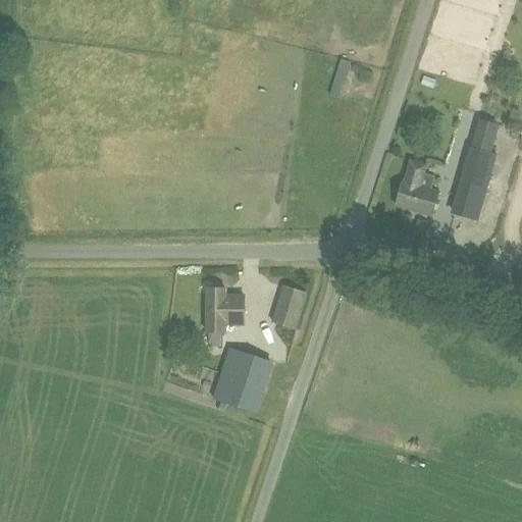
[(478,221),(497,156),(473,149),(455,214),(478,221)]
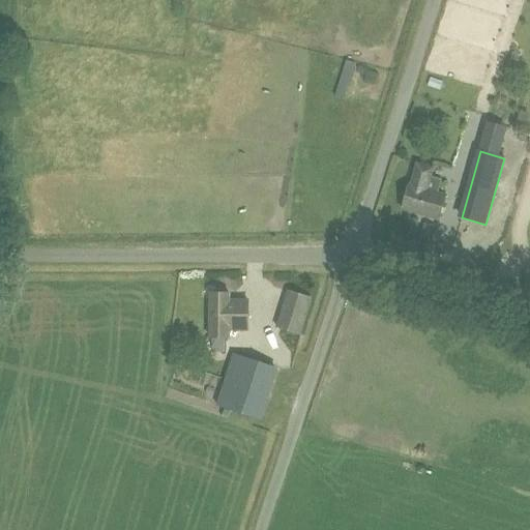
[(438,219),(446,195),(438,193),(441,180),(431,177),(434,169),(417,164),(411,184),(410,183),(403,209),(438,219)]
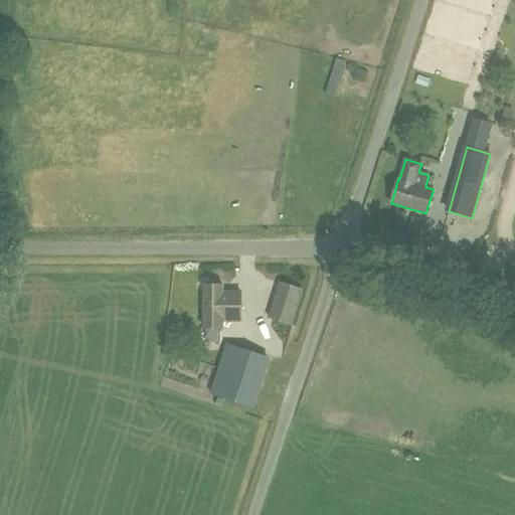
[(421,221),(413,219),(411,229),(418,231),(421,221)]
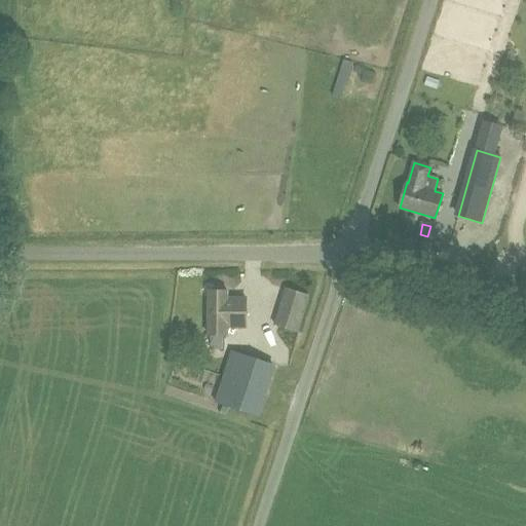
[(273,326),(298,333),(310,296),(286,289),(273,326)]
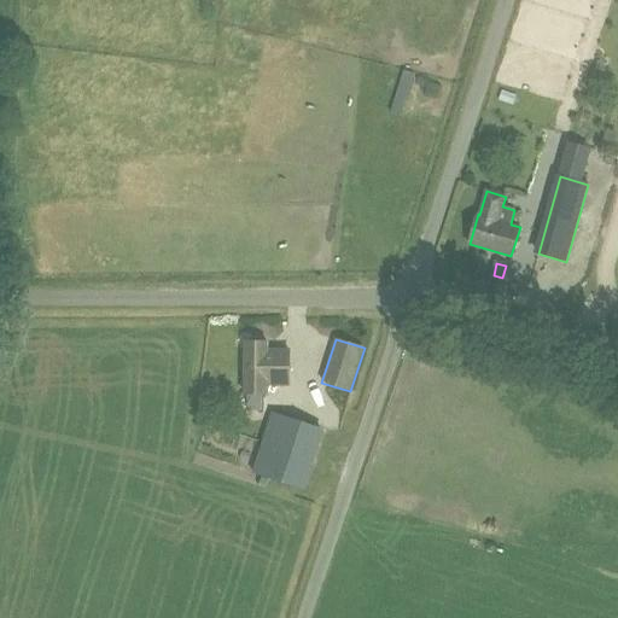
[(290,349),(268,349),(268,343),(246,343),(245,394),(267,394),(267,384),(289,384),(290,349)]
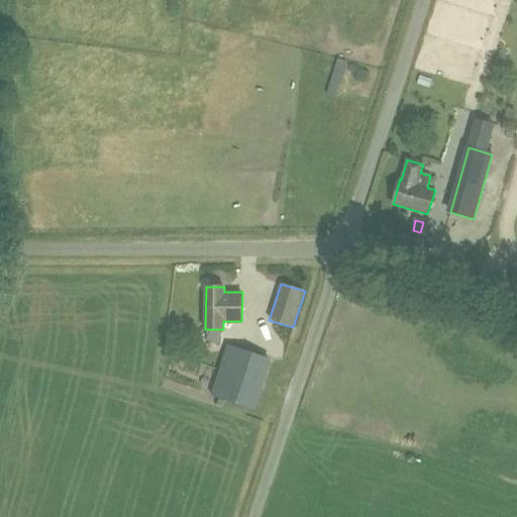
[(235,403),(243,376),(220,369),(212,396),(235,403)]
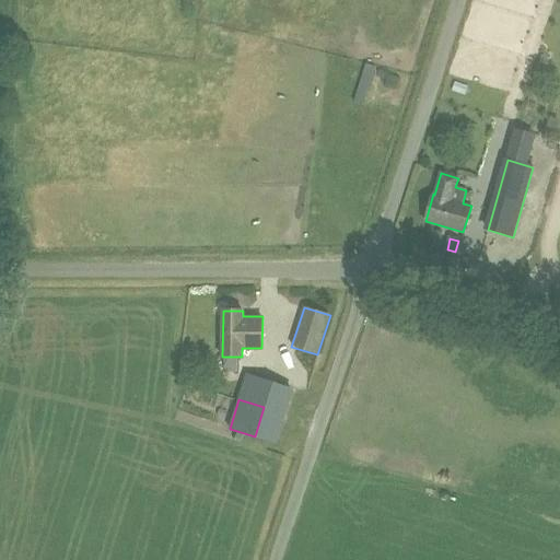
[(236,433),(234,441),(241,443),(243,434),(236,433)]
